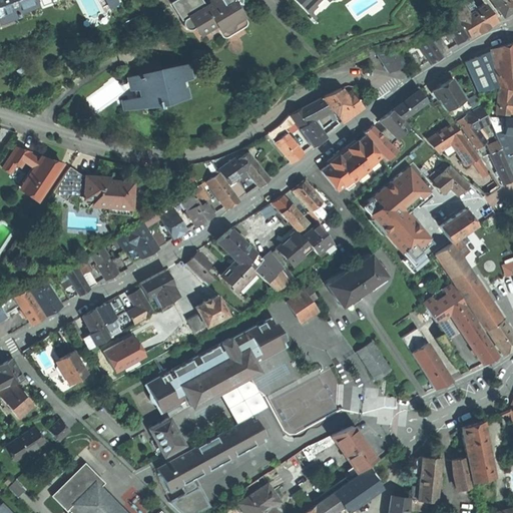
[(0,0),(0,15),(1,18),(12,14),(14,19),(18,18),(16,14),(37,6),(34,0),(0,0)]
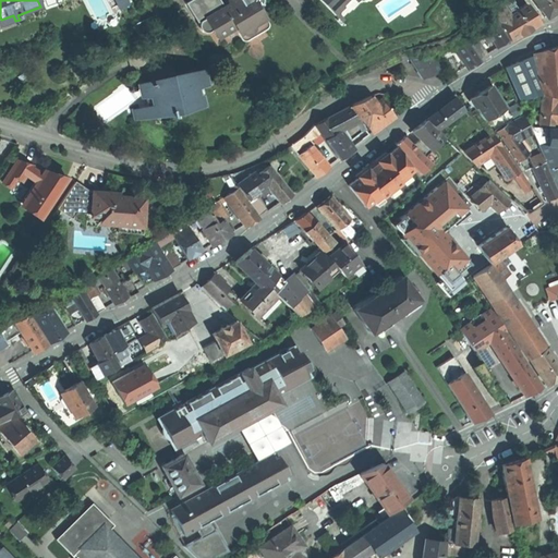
[(217,38),(234,27),(241,39),(243,40),(244,40),(245,40),(247,40),(267,28),(268,27),(268,25),(268,23),(267,22),(257,4),(261,2),(261,1),(261,0),(228,0),(229,2),(229,3),(231,8),(229,9),(226,11),(219,0),(191,0),(186,3),(197,22),(199,21),(199,22),(198,25),(198,26),(199,27),(199,28),(201,29),(202,31),(205,32),(206,32),(208,32),(210,31),(211,29),(217,38)]
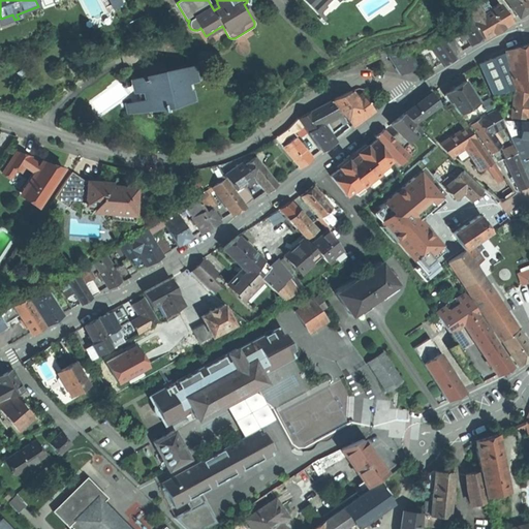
[(305,0),(318,13),(325,6),(321,2),(323,0),(305,0)]
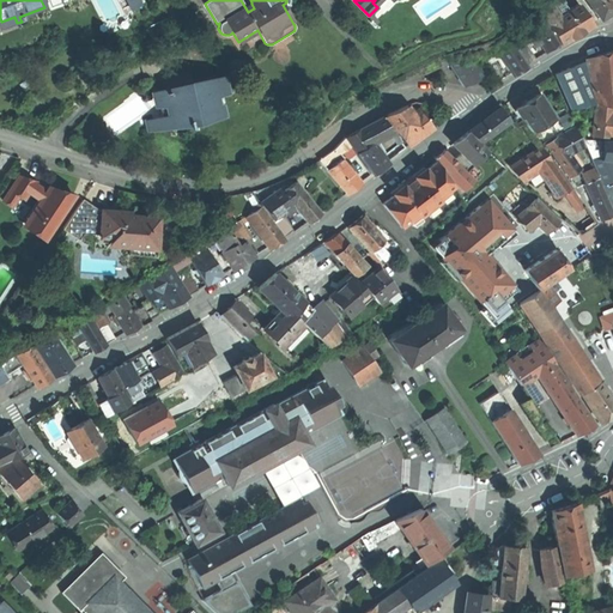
[(560,0),(554,0),(539,10),(560,44),(566,40),(592,24),(580,5),(569,11),(560,0)]
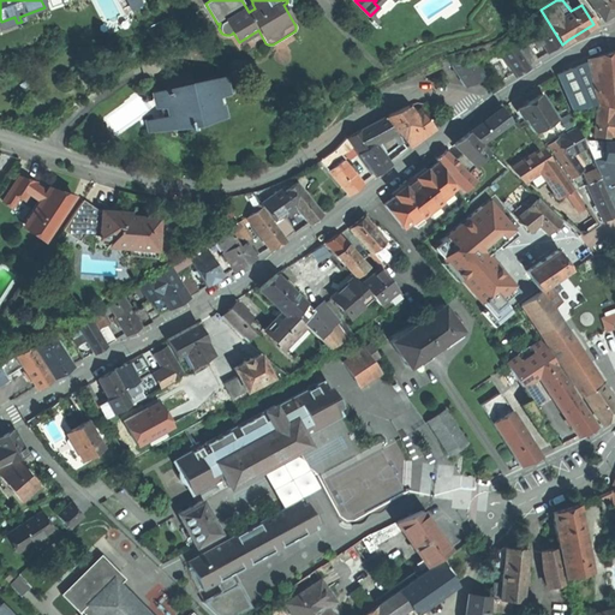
[(589,0),(602,19),(605,17),(614,11),(614,3),(613,0),(589,0)]
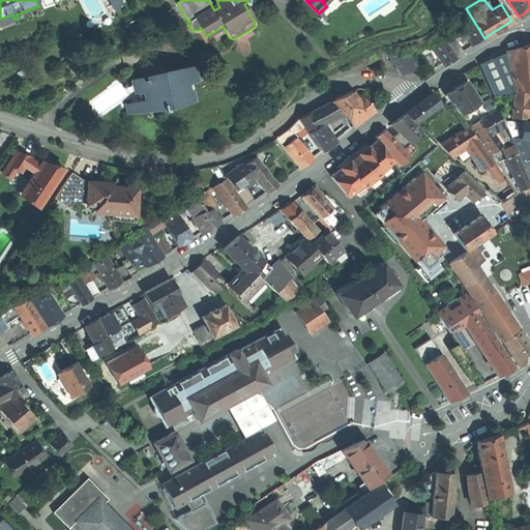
[(462,30),(472,22),(468,13),(453,25),(453,26),(459,35),(461,34),(463,38),(466,36),(462,30)]
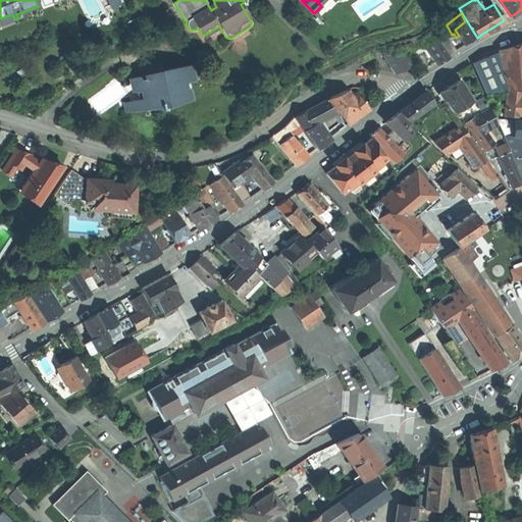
[(463,44),(474,37),(465,21),(455,30),(459,36),(463,44)]
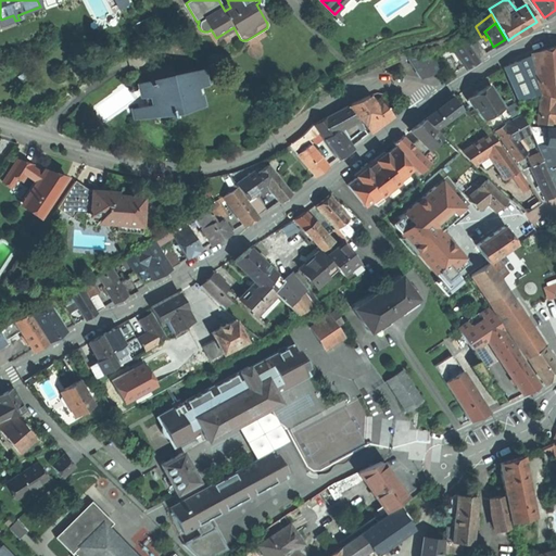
[(465,37),(452,47),(459,59),(465,67),(468,64),(478,59),(469,45),(465,37)]
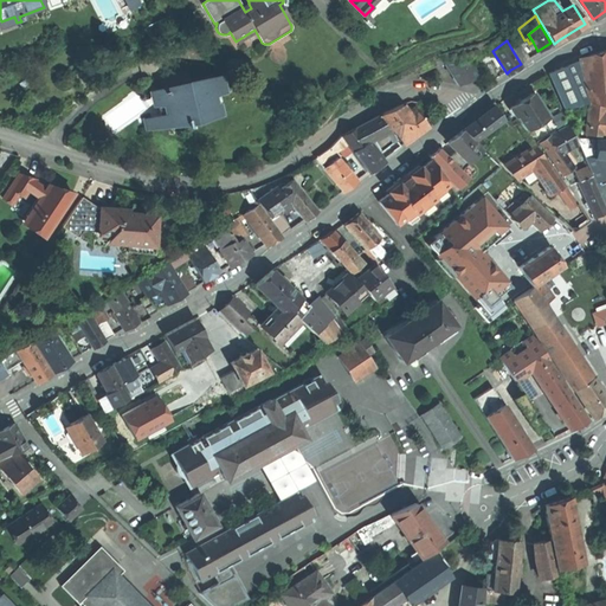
[(519,44),(511,49),(521,64),(528,59),(519,44)]
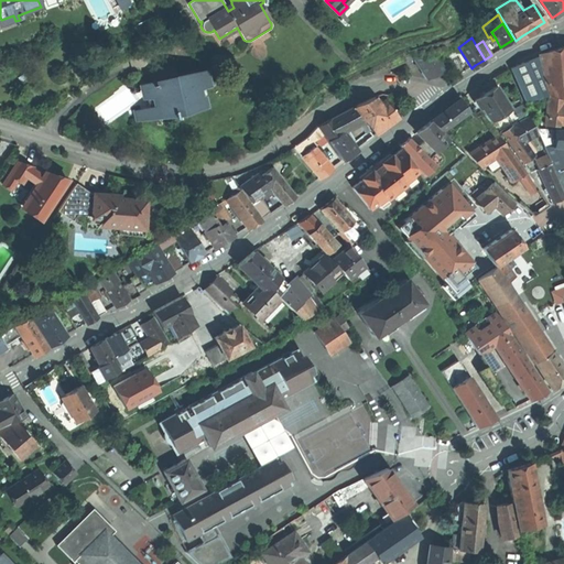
[(563,46),(539,55),(539,56),(546,95),(563,99),(563,46)]
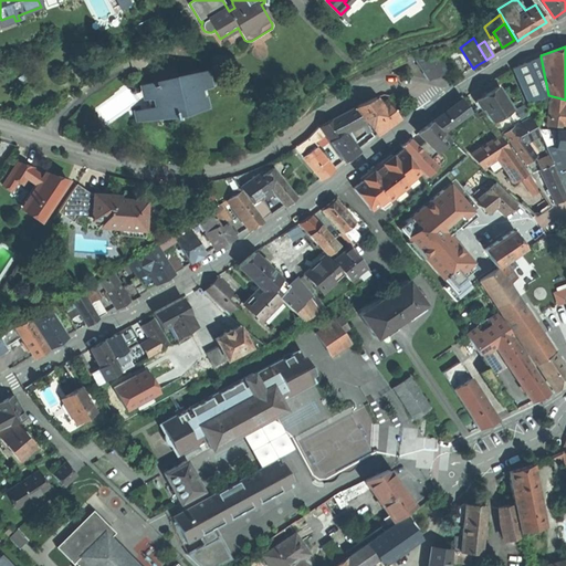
[(464,62),(468,60),(460,48),(449,51),(452,59),(460,54),(464,62)]
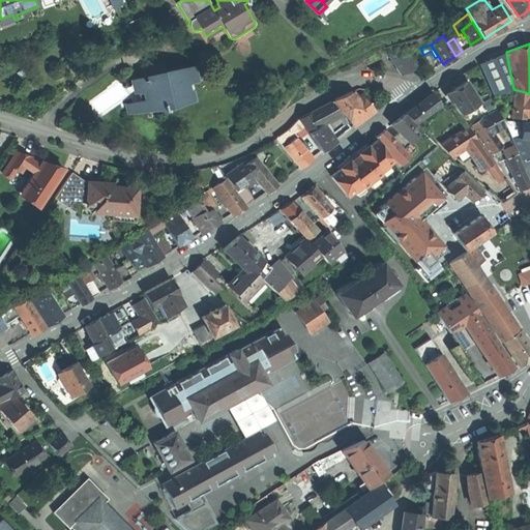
[(513,89),(506,53),(479,64),(493,95),(514,90),(513,89)]
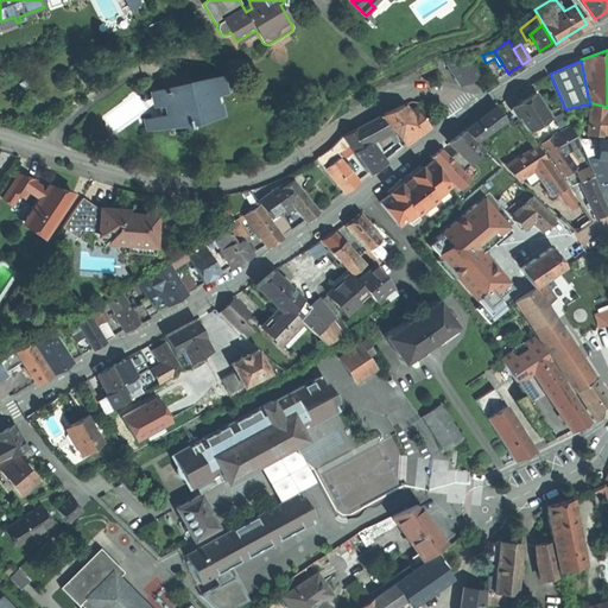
[(480,77),(470,63),(447,68),(460,86),(480,77)]
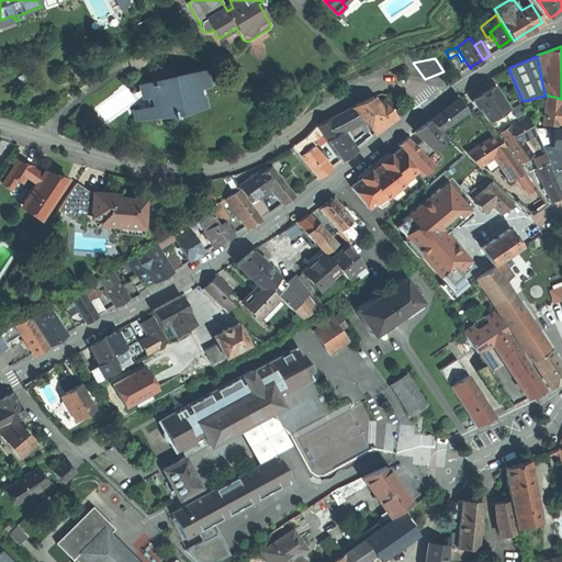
[(165,77),(166,79),(158,80),(152,82),(144,85),(148,108),(150,117),(201,107),(198,96),(202,96),(201,87),(208,86),(203,70),(184,75),(184,72),(165,77)]
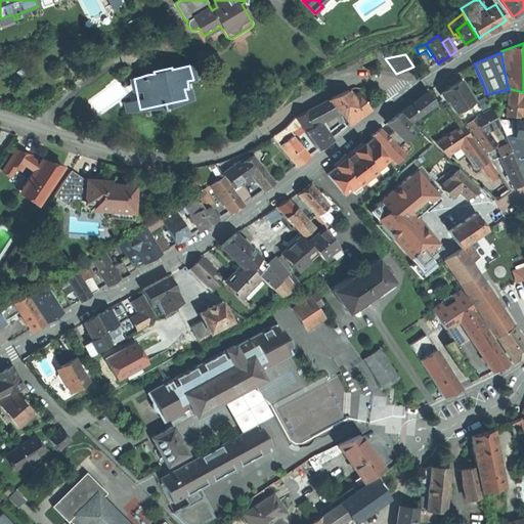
[(460,80),(440,93),(452,112),(472,99),(460,80)]
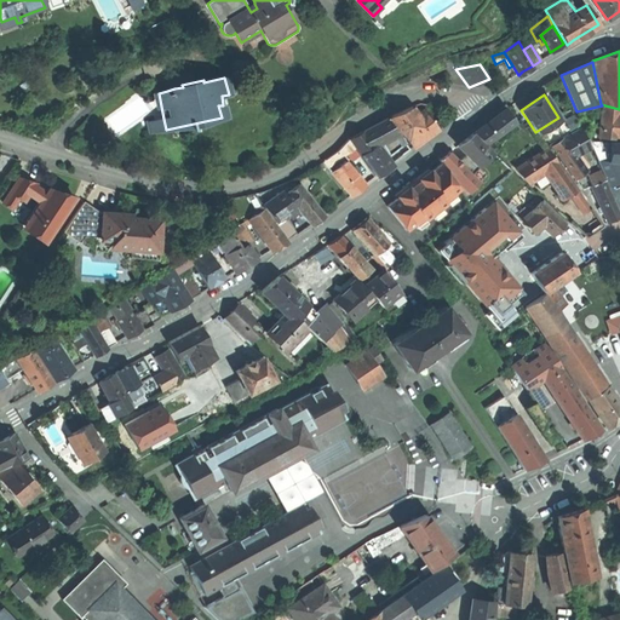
[(619,112),(602,105),(598,137),(619,138),(619,112)]
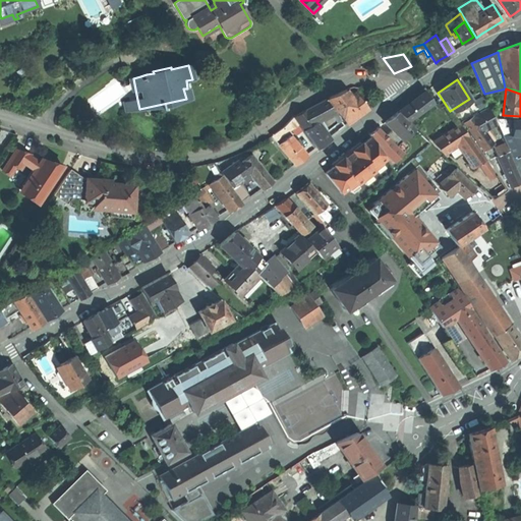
[(367,107),(356,93),(351,97),(346,90),(325,100),(326,100),(336,113),(338,111),(346,122),(351,119),(367,107)]
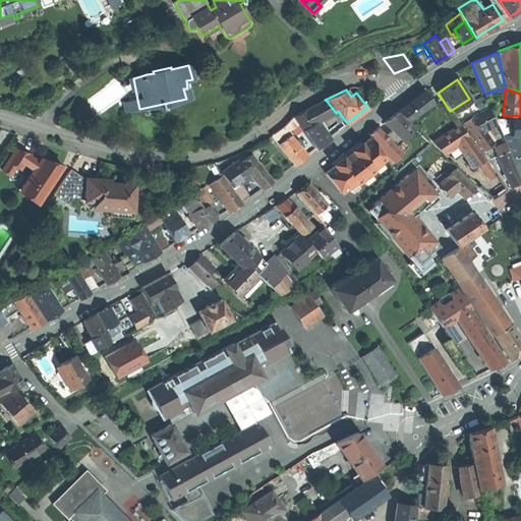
[(424,92),(413,100),(421,110),(431,103),(424,92)]
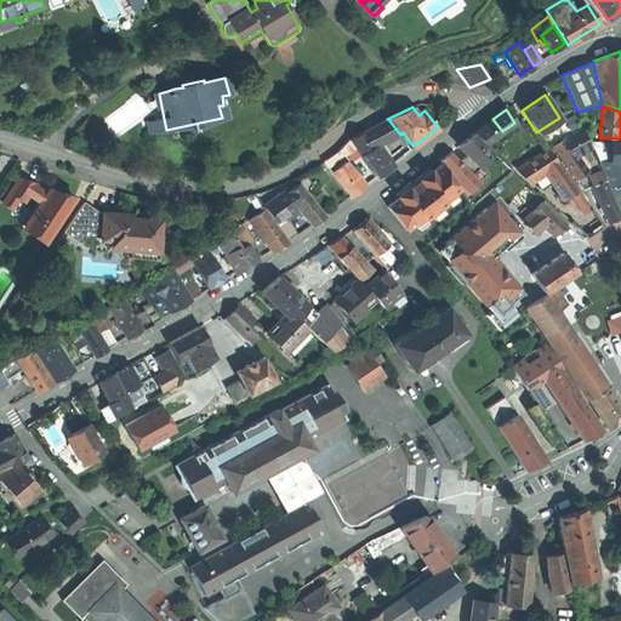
[(580,126),(574,114),(564,119),(569,131),(580,126)]
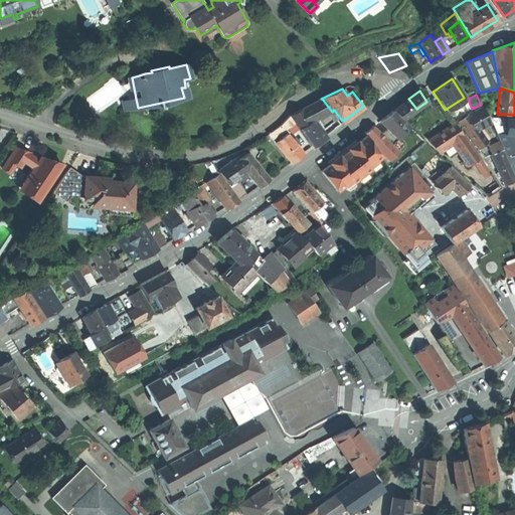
[(124,111),(138,108),(136,99),(122,102),(124,111)]
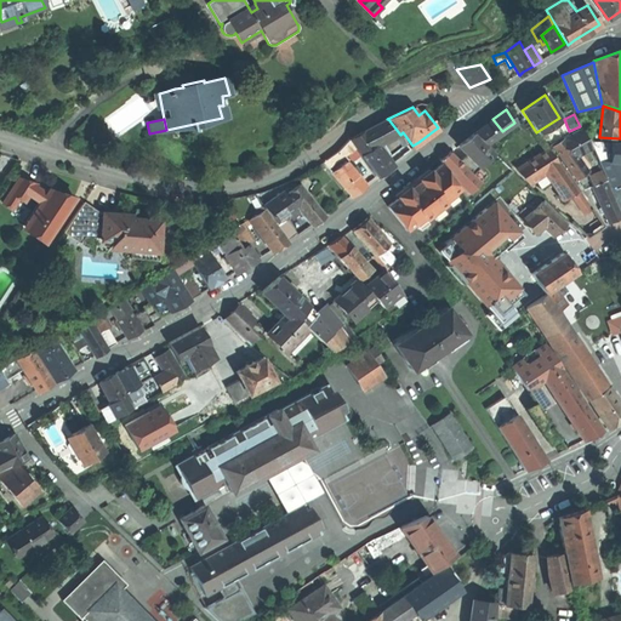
[(362,155),(376,144),(389,137),(398,148),(405,142),(400,135),(388,119),(349,140),(362,155)]
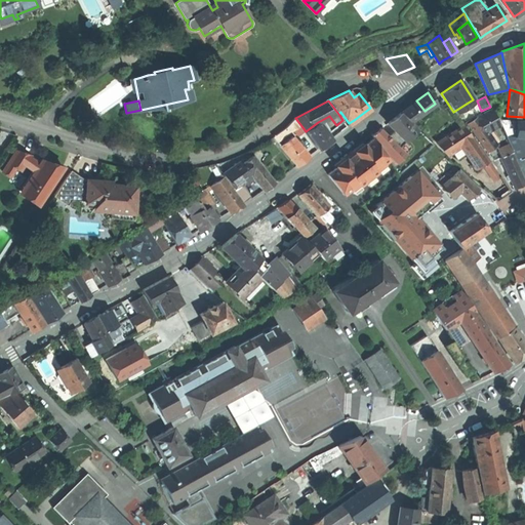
[(400,113),(409,122),(425,111),(416,101),(410,106),(400,113)]
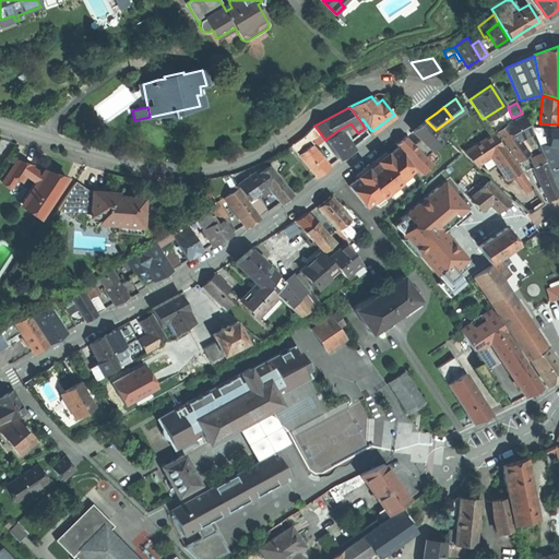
[(518,161),(527,154),(519,141),(524,137),(532,132),(523,116),(497,132),(518,161)]
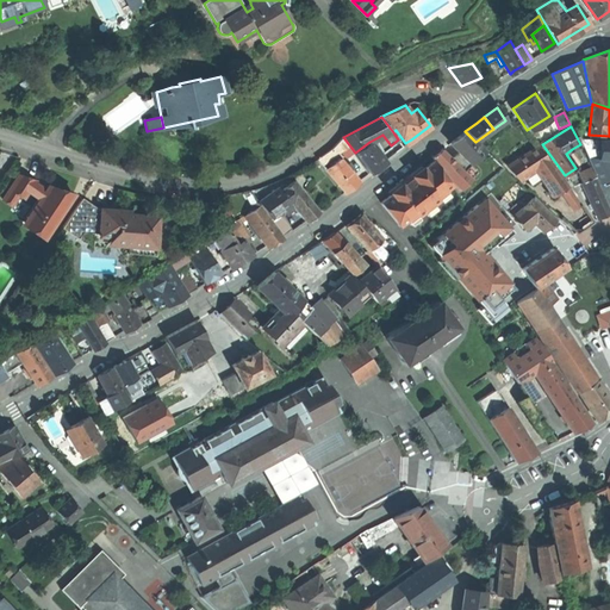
[(475,142),(465,131),(458,137),(449,143),(459,153),(467,161),(468,163),(471,162),(484,149),(475,142)]
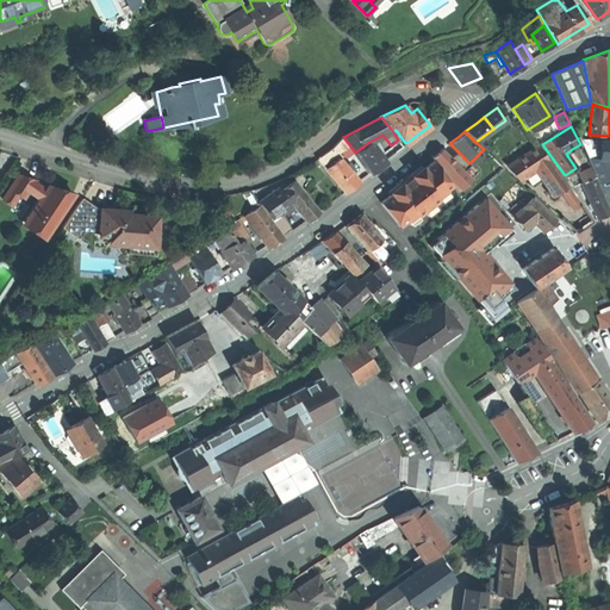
[(379,155),(391,145),(383,135),(369,142),(379,155)]
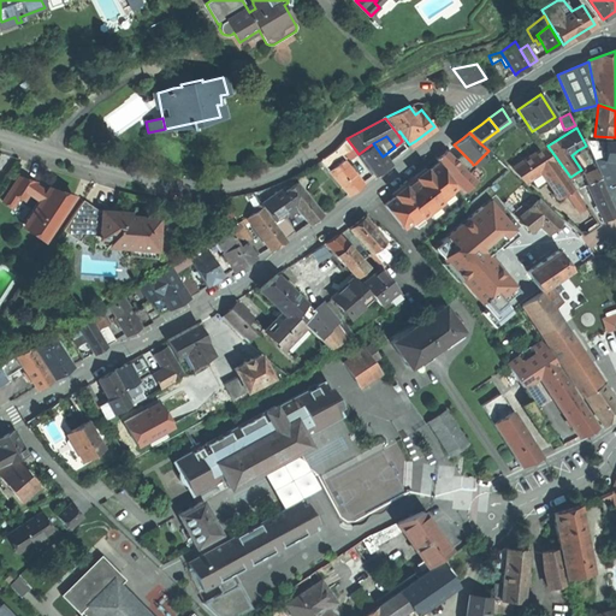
[(349,159),(357,154),(347,138),(335,150),(320,161),(325,166),(343,153),(349,159)]
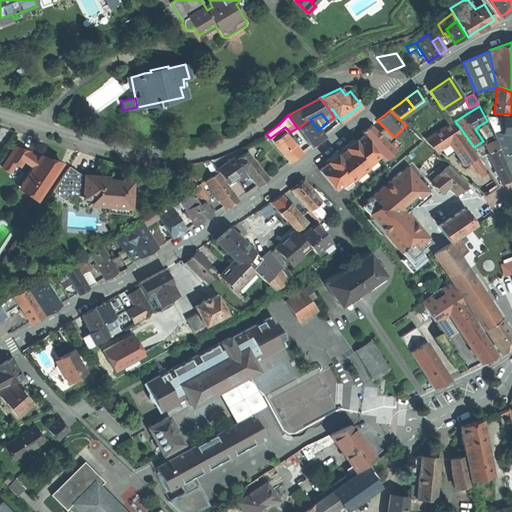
[(486,116),(493,132),(497,132),(497,127),(501,127),(502,117),(486,116)]
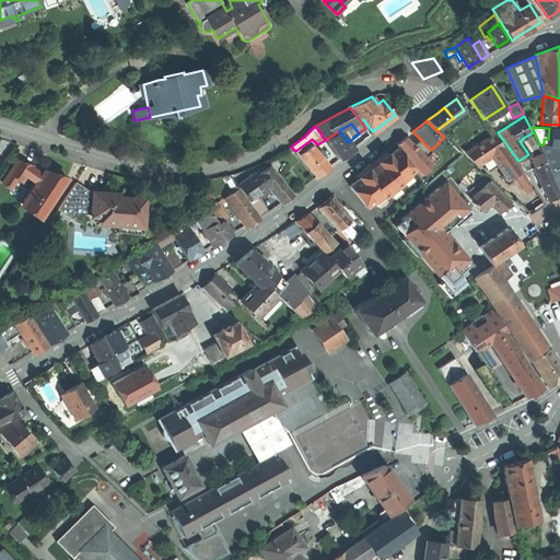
[(544,139),(544,144),(548,146),(557,147),(559,146),(559,128),(549,128),(548,139),(544,139)]
